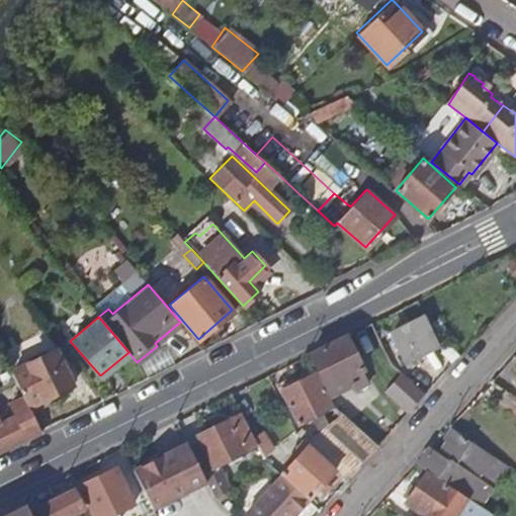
[(433,332),(425,317),(391,335),(405,361),(439,344),(433,332)]
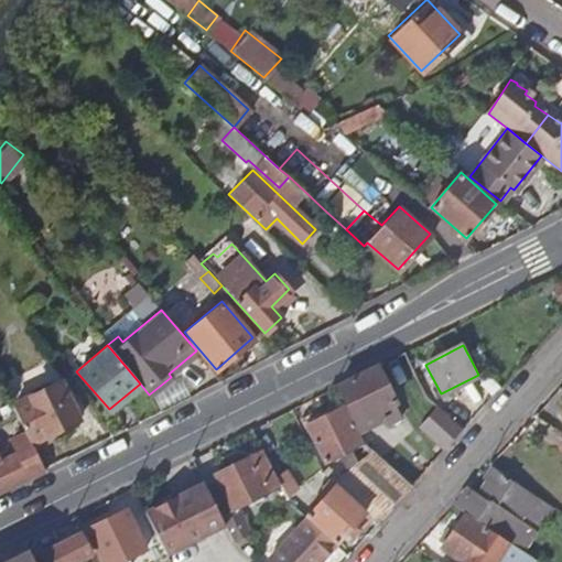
[(375,365),(335,385),(358,430),(364,427),(360,418),(391,401),(392,400),(375,365)]
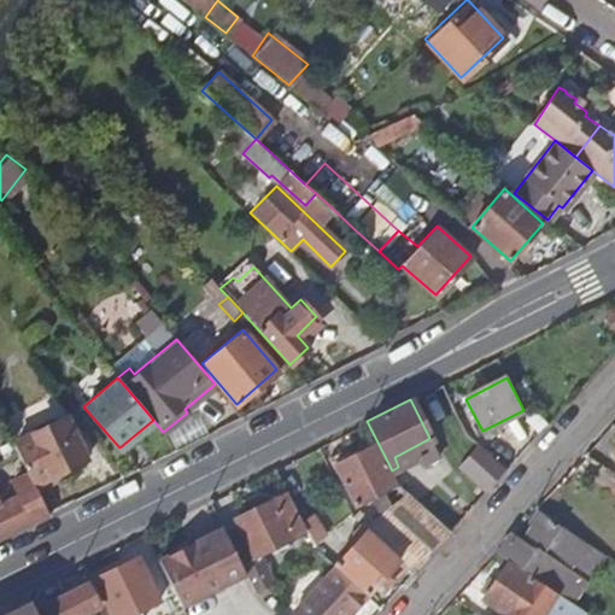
[(28,473),(33,482),(85,457),(64,417),(12,441),(28,473)]
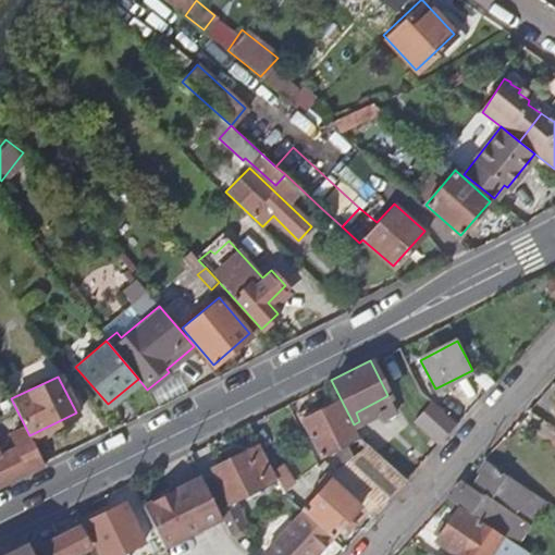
[(439,440),(457,419),(431,397),(412,419),(439,440)]
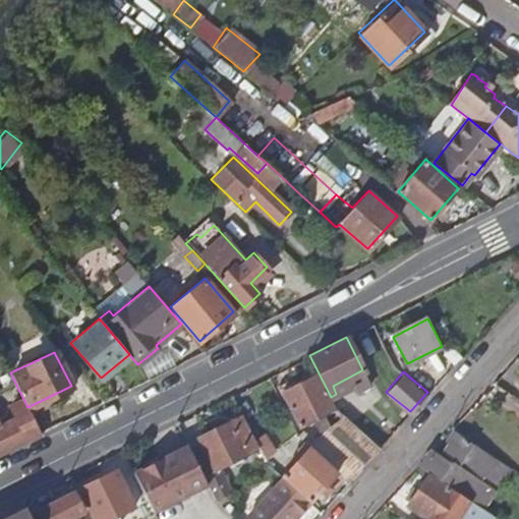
[(336,409),(318,373),(297,383),(294,378),(279,386),(301,426),(313,420),(319,430),(330,424),(325,414),(336,409)]
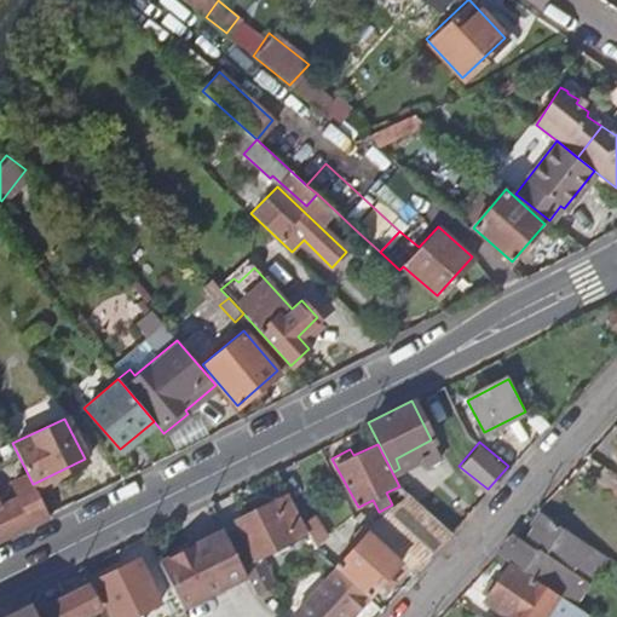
[(473,506),(486,491),(462,471),(449,485),(473,506)]
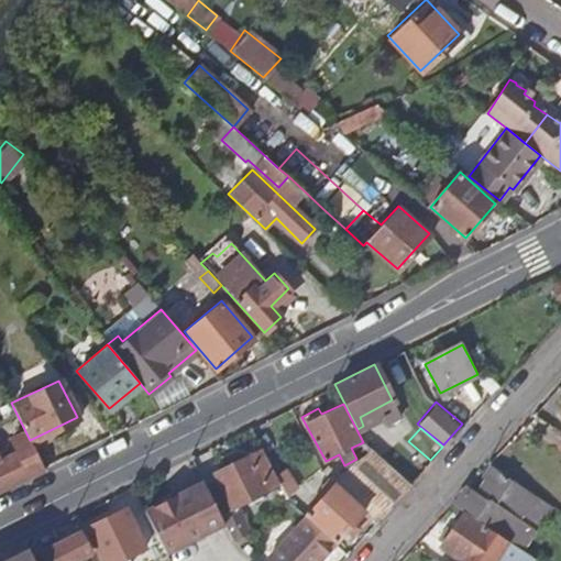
[(0,488),(44,468),(30,440),(25,431),(15,436),(21,449),(3,457),(0,450),(0,488)]
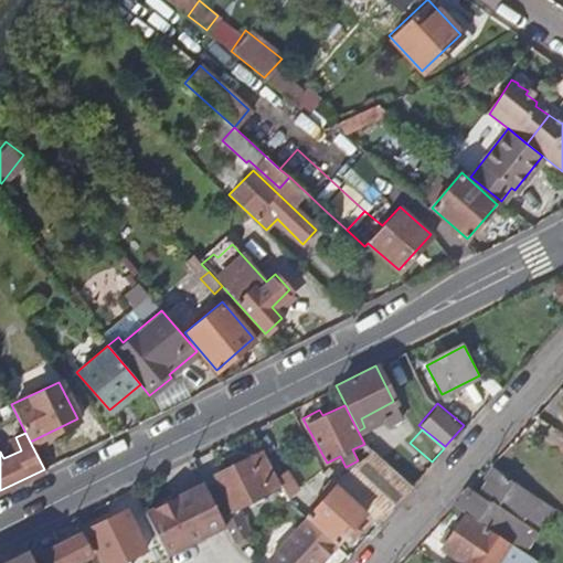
[(279,485),(262,450),(215,475),(232,508),(279,485)]
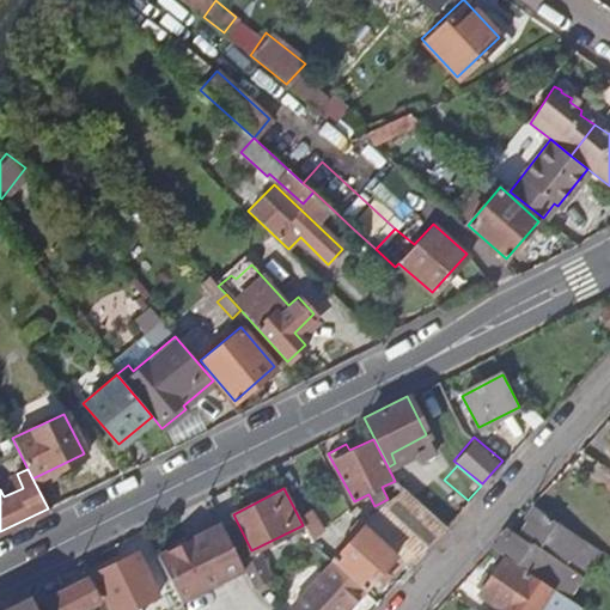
[(409,566),(445,525),(403,488),(360,522),(363,524),(395,553),(409,566)]
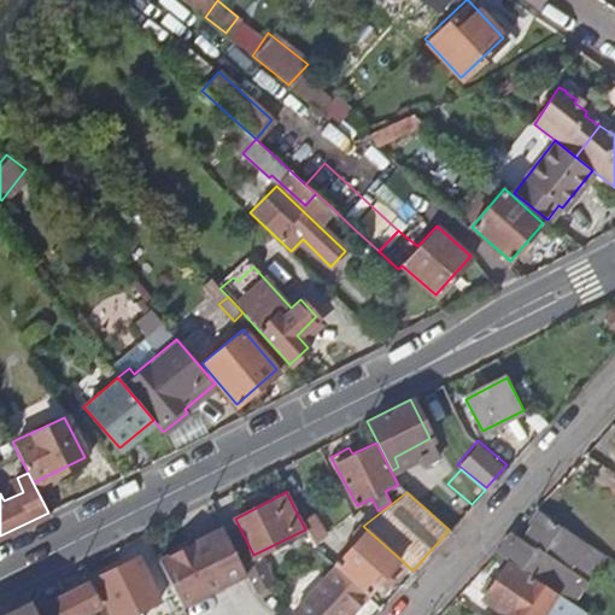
[(504,540),(495,550),(508,560),(552,589),(566,570),(538,551),(544,542),(573,560),(586,540),(536,507),(523,519),(534,525),(519,548),(504,540)]
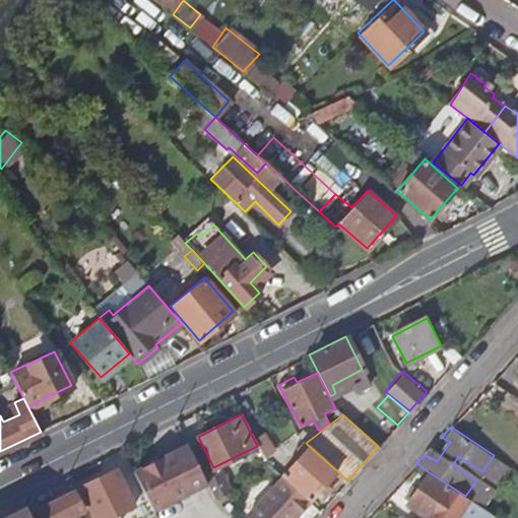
[(207,483),(188,443),(170,452),(191,493),(207,483)]
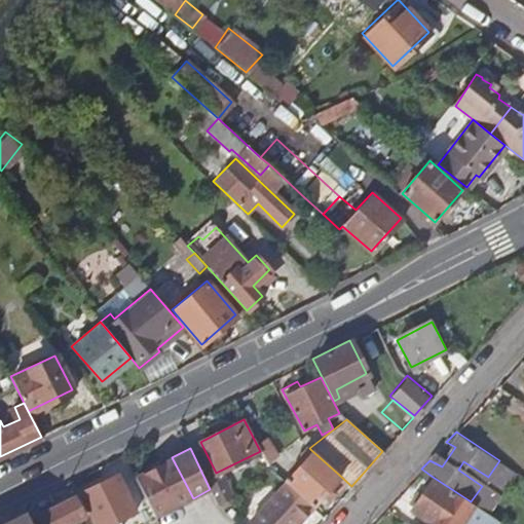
[(285,481),(286,482),(312,506),(339,475),(311,450),(285,481)]
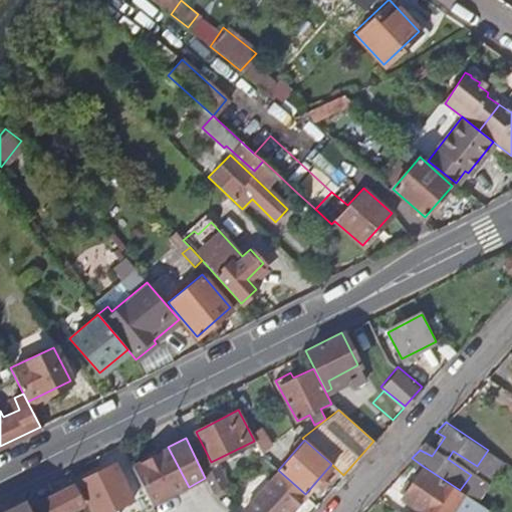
[(132,465),(152,505),(189,487),(168,447),(132,465)]
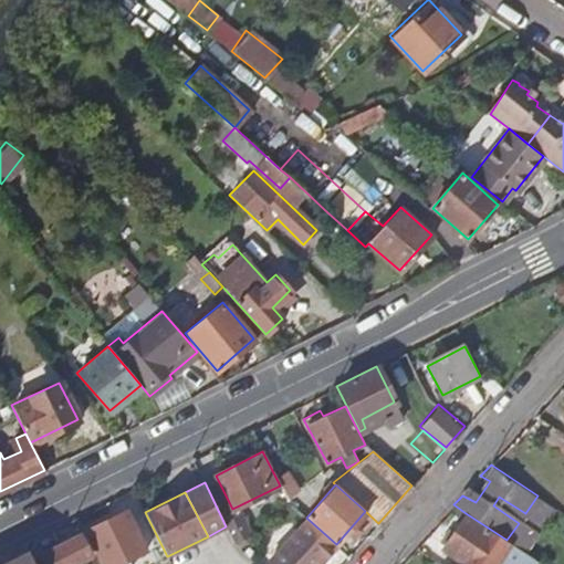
[(102,563),(115,563),(144,550),(139,539),(145,536),(141,529),(135,531),(125,510),(85,530),(102,563)]
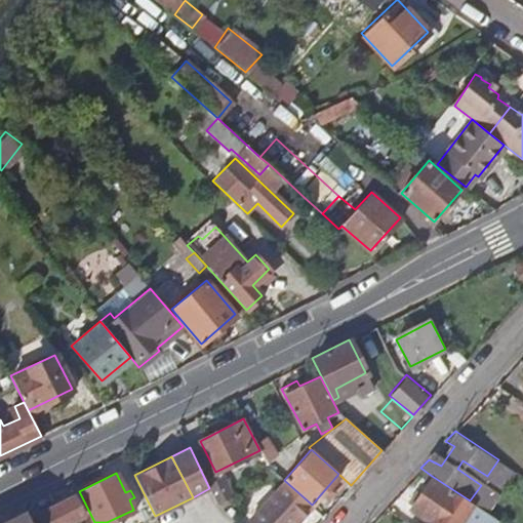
[(484,510),(470,500),(432,476),(412,506),(428,515),(421,522),(453,522),(460,513),(475,522),(484,510)]
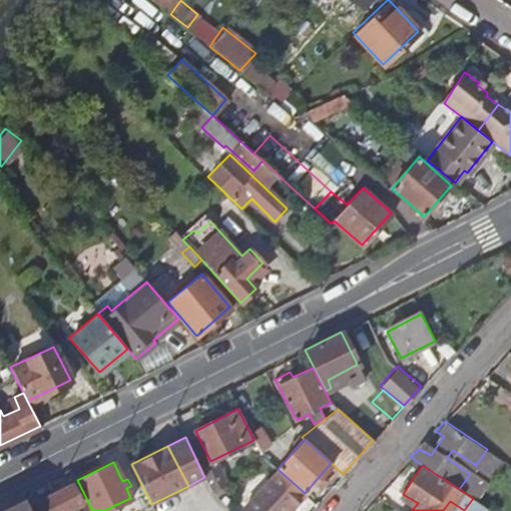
[(288,510),(305,493),(279,470),(243,509),(245,510),(288,510)]
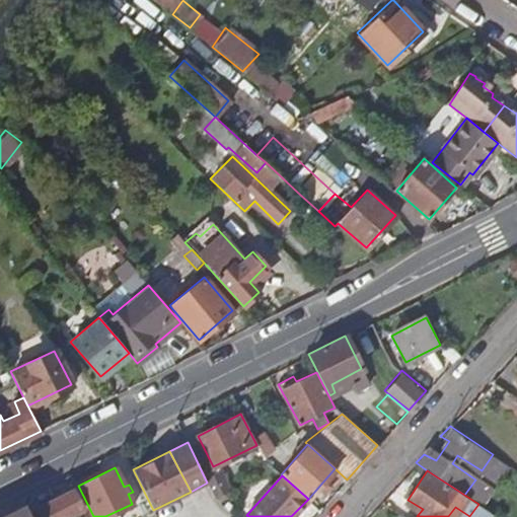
[(64,516),(81,508),(71,490),(35,507),(40,516),(64,516)]
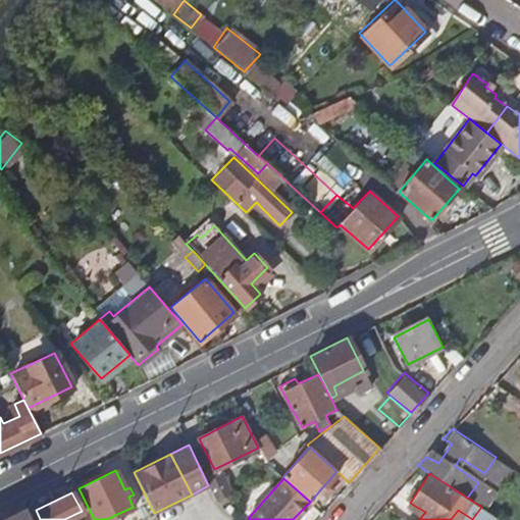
[(33,519),(28,508),(3,519),(33,519)]
